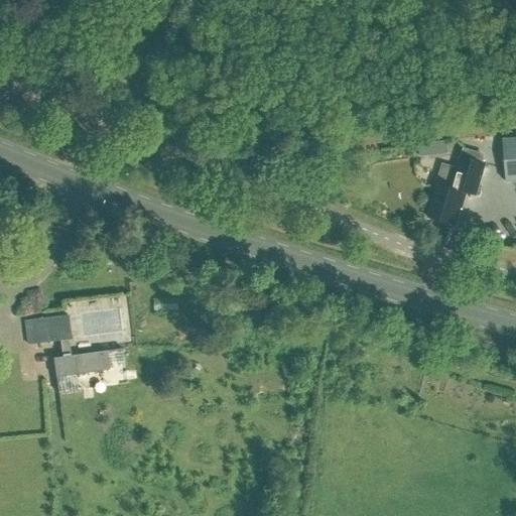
[(515,138),(503,139),(506,181),(511,181),(515,180),(515,138)]
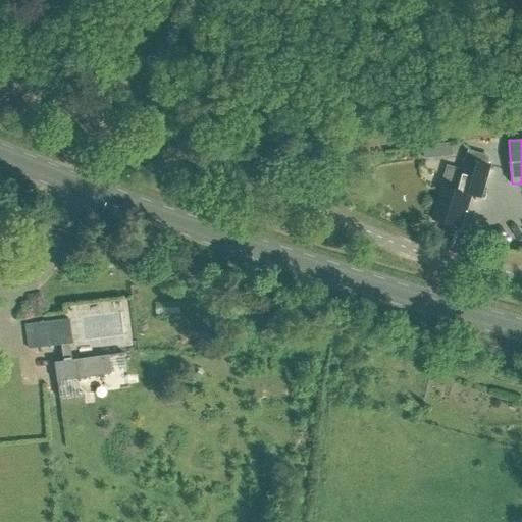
[(425,158),(438,157),(436,145),(424,146),(425,158)]
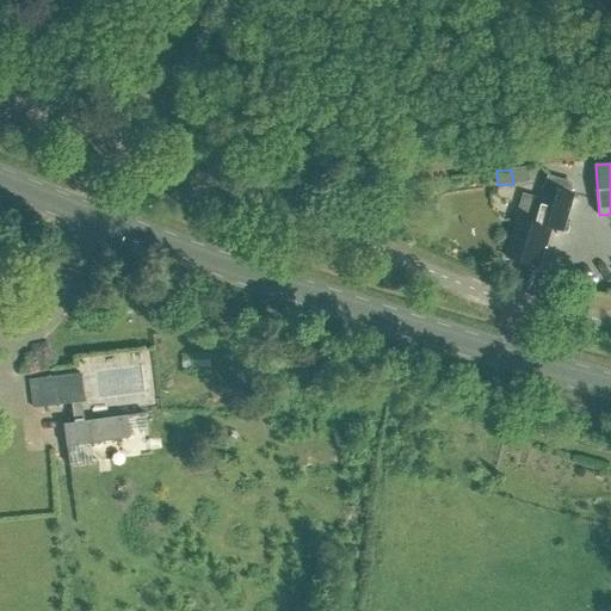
[(507,258),(538,267),(550,229),(565,234),(576,196),(544,185),(532,221),(520,217),(507,258)]
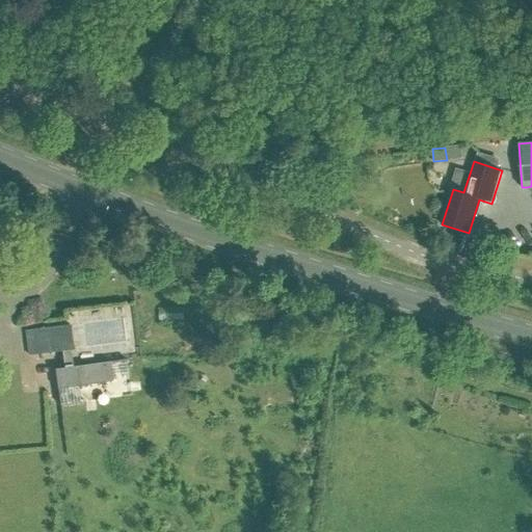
[(531,221),(531,211),(508,212),(508,223),(531,221)]
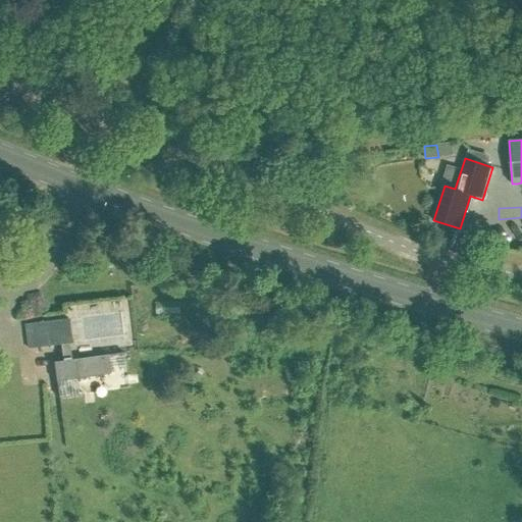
[(25,324),(29,349),(70,344),(67,319),(25,324)]
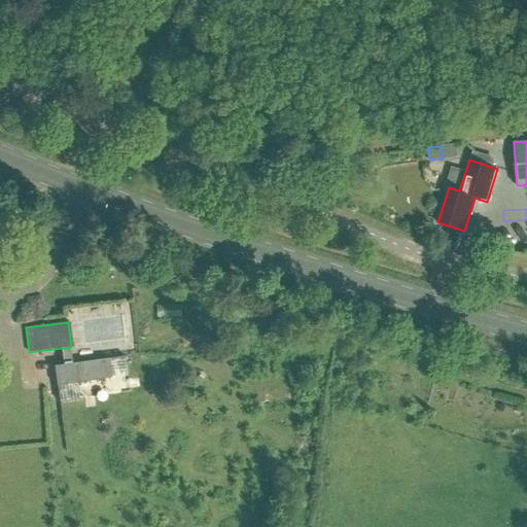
[(56,385),(111,378),(108,358),(54,365),(56,385)]
